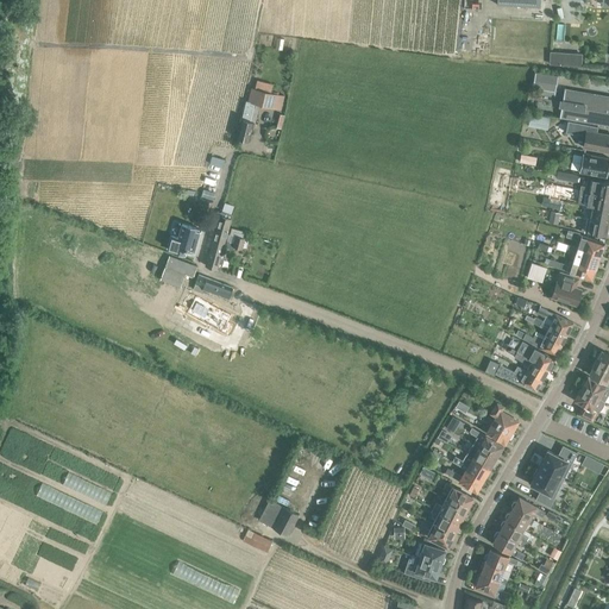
[(582,66),(582,54),(550,51),(548,63),(582,66)]
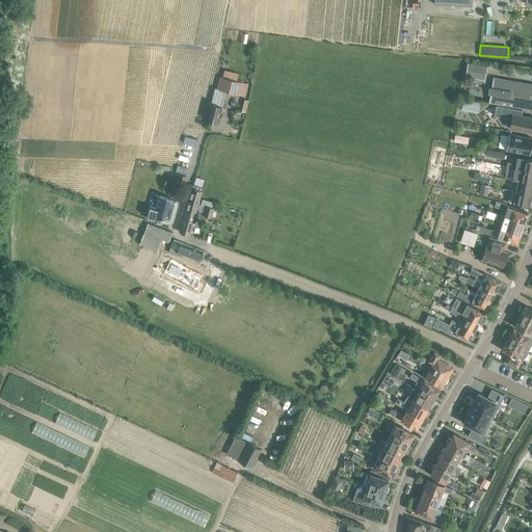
[(468,63),(464,77),(472,78),(485,81),(487,67),(468,63)]
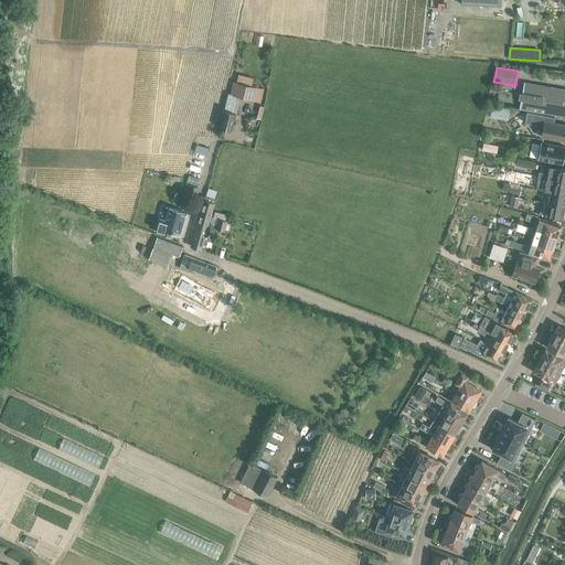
[(228,93),(220,128),(231,130),(235,113),(236,114),(240,97),(260,102),(264,89),(252,86),(253,80),(238,75),(236,83),(233,82),(230,94),(228,93)]
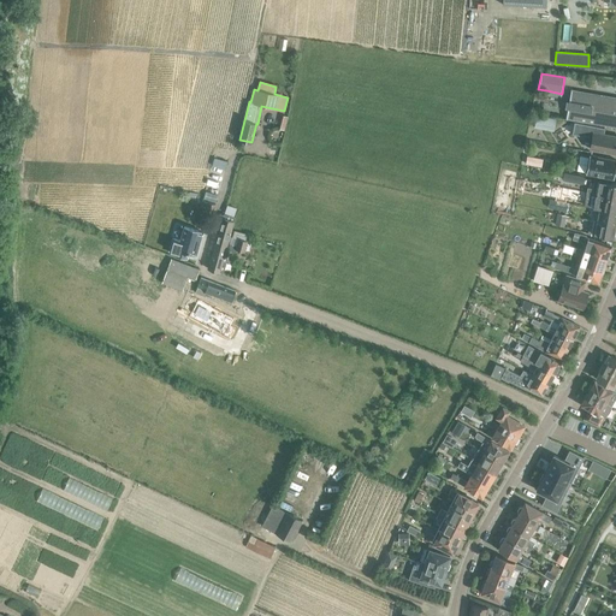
[(615,98),(572,90),(572,89),(566,119),(567,119),(567,118),(615,126),(615,98)]
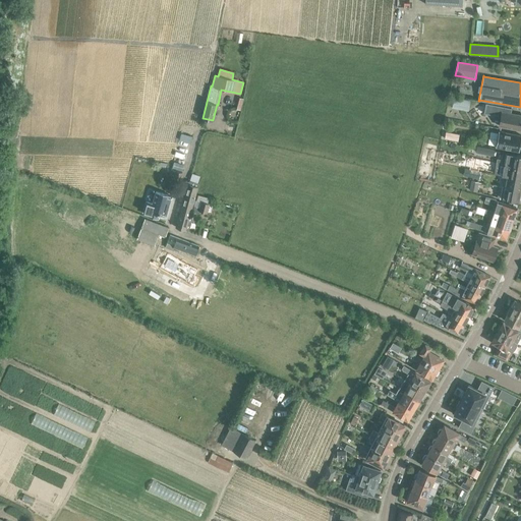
[(454,98),(453,108),(469,108),(470,99),(454,98)]
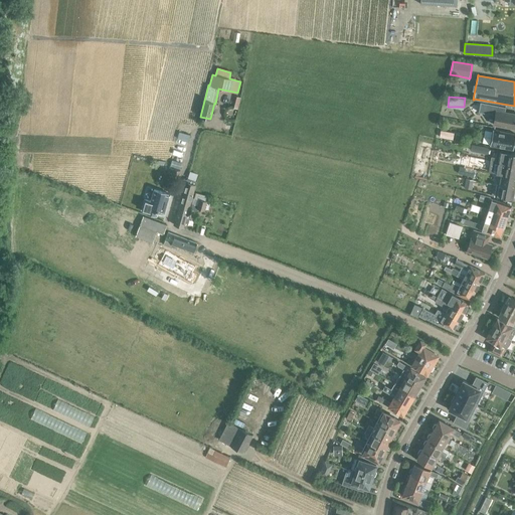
[(493,125),(514,128),(514,114),(505,112),(506,107),(480,103),(478,112),(495,116),(493,125)]
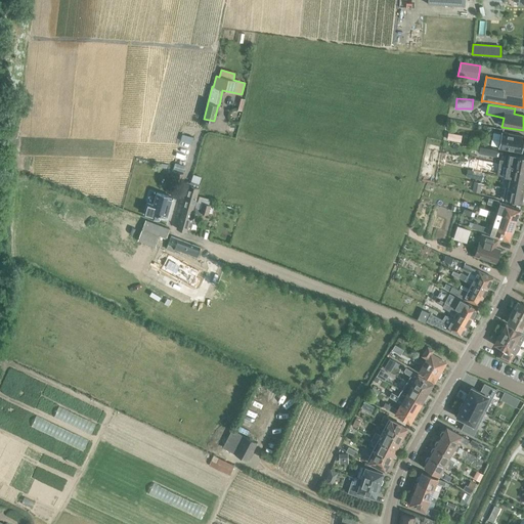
[(463,134),(449,132),(448,139),(461,141),(463,134)]
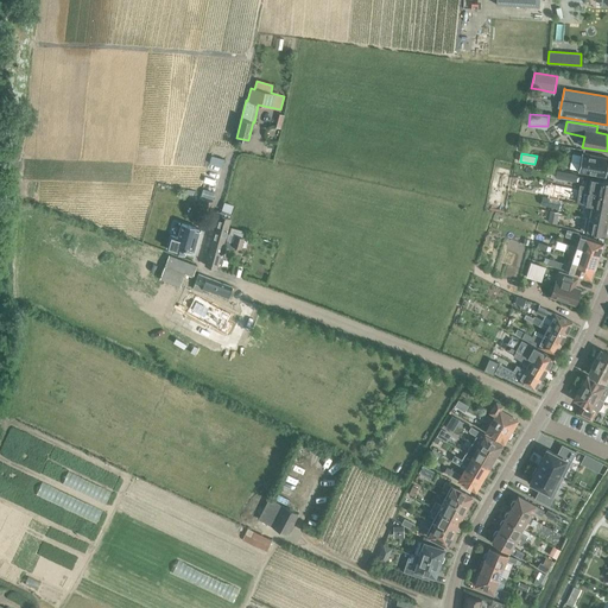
[(578,171),(606,177),(607,162),(607,158),(582,153),(578,171)]
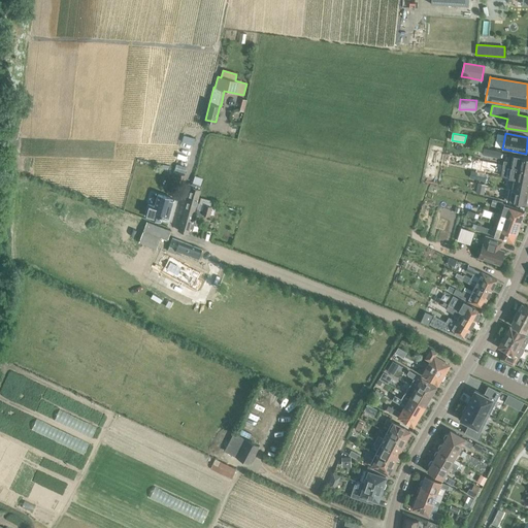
[(185,134),(177,157),(189,160),(195,137),(185,134)]
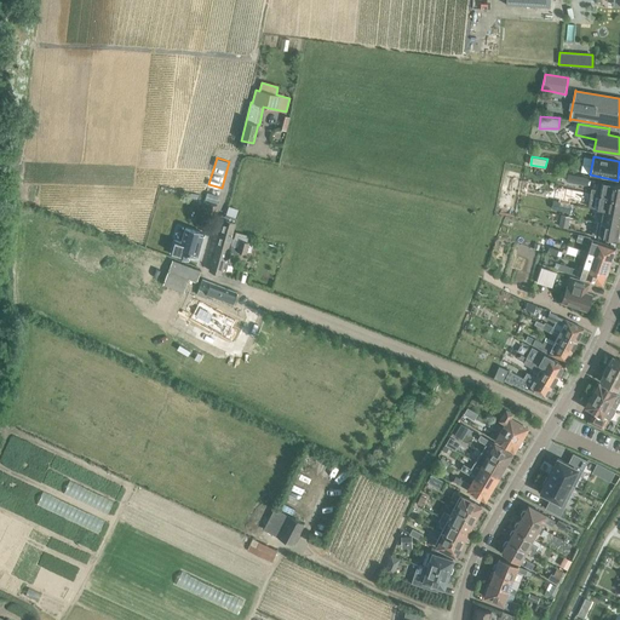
[(604,196),(619,199),(619,185),(608,183),(598,182),(597,190),(591,189),(590,194),(597,195),(604,196)]
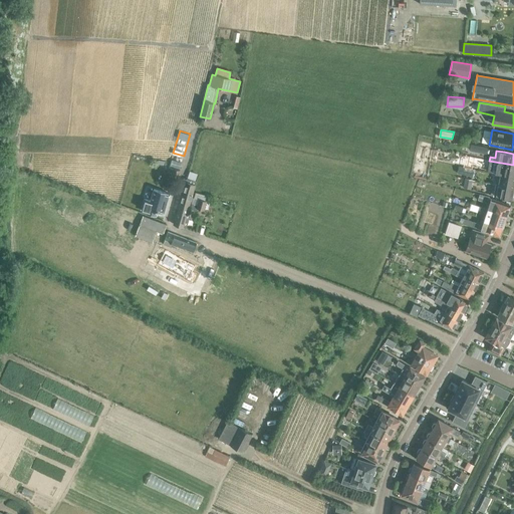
[(172,160),(170,166),(180,169),(181,163),(172,160)]
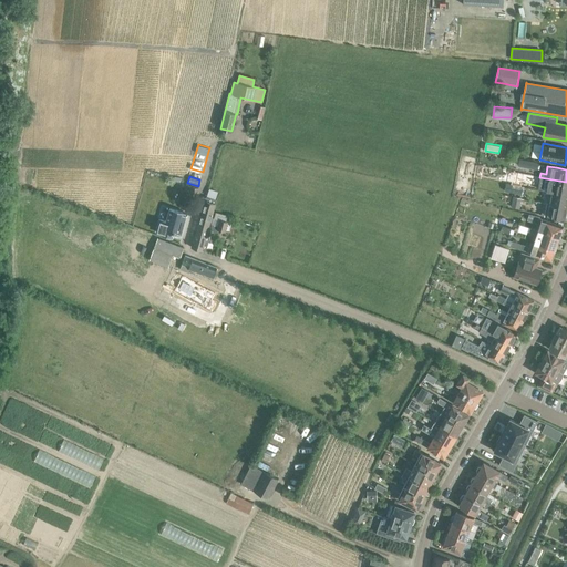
[(566,182),(553,179),(546,178),(544,191),(550,192),(566,194),(566,182)]
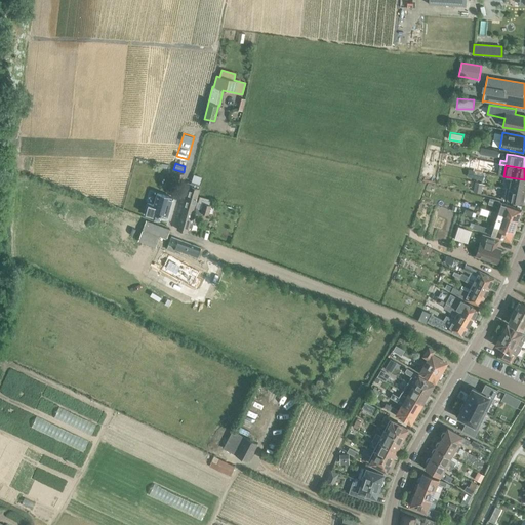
[(474,177),(483,179),(485,172),(476,170),(474,177)]
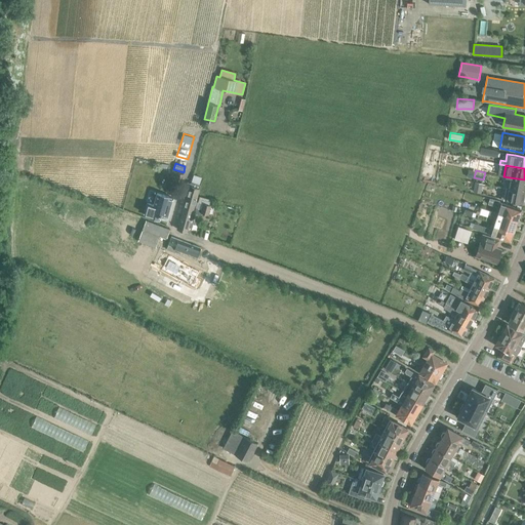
[(176,171),(174,180),(182,183),(184,173),(176,171)]
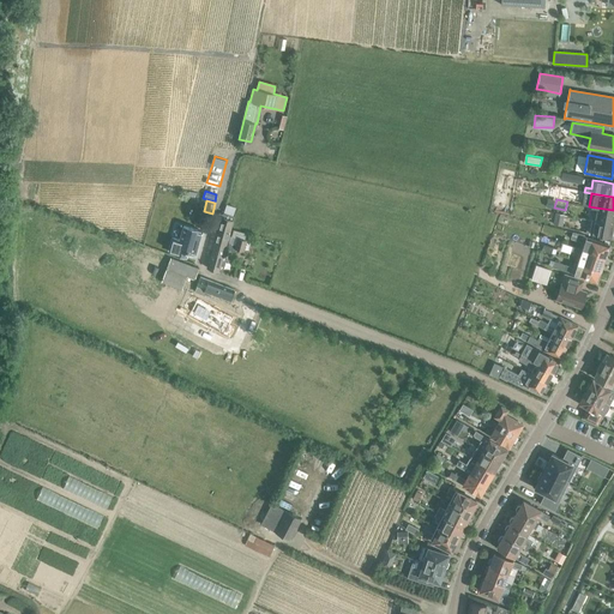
[(613,210),(596,208),(594,221),(613,224),(613,223),(613,222),(613,210)]
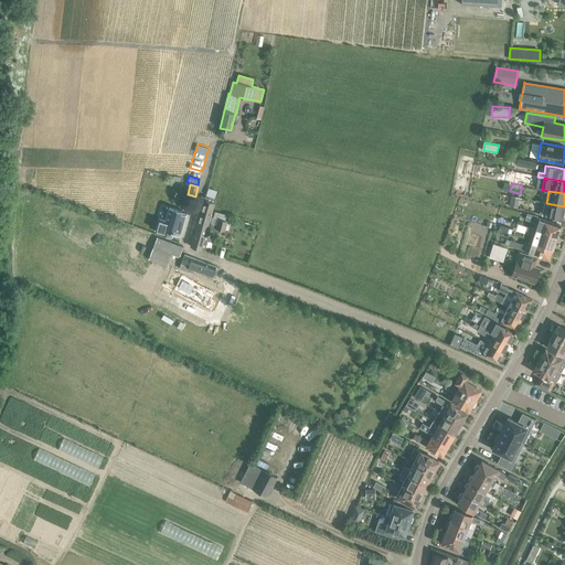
[(202,206),(196,223),(208,226),(215,199),(204,195),(204,198),(202,196),(200,205),(202,206)]
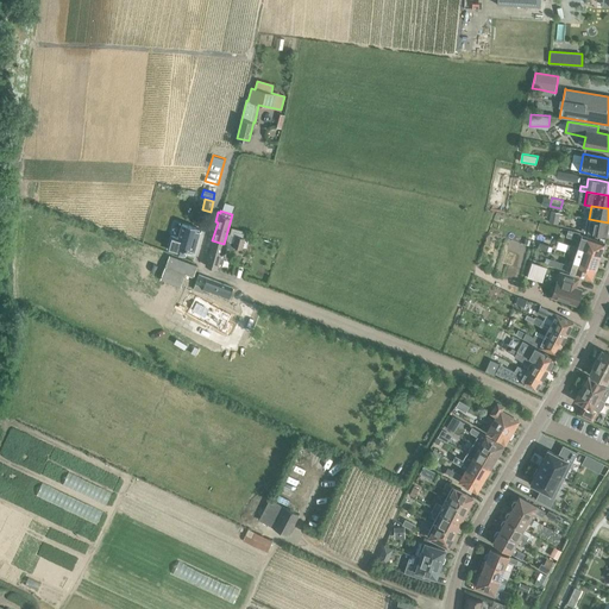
[(552,212),(550,223),(559,224),(560,213),(552,212)]
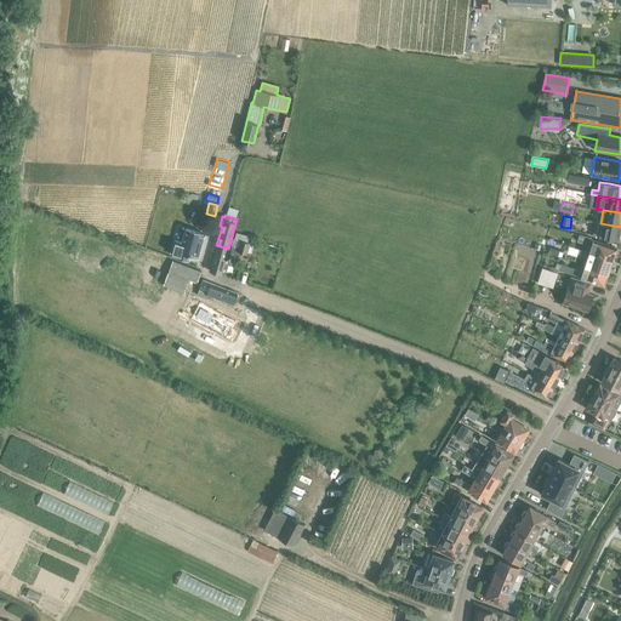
[(620,233),(620,227),(600,223),(594,222),(592,235),(617,240),(619,239),(620,233)]
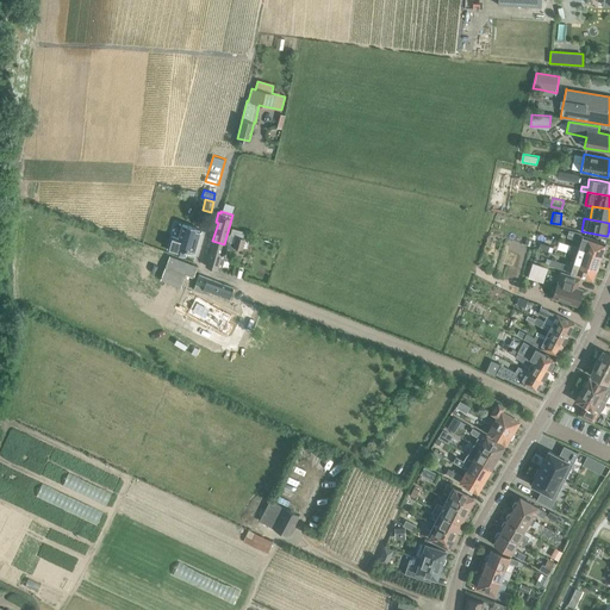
[(176,237),(170,251),(185,256),(187,251),(197,255),(205,234),(187,226),(182,240),(176,237)]
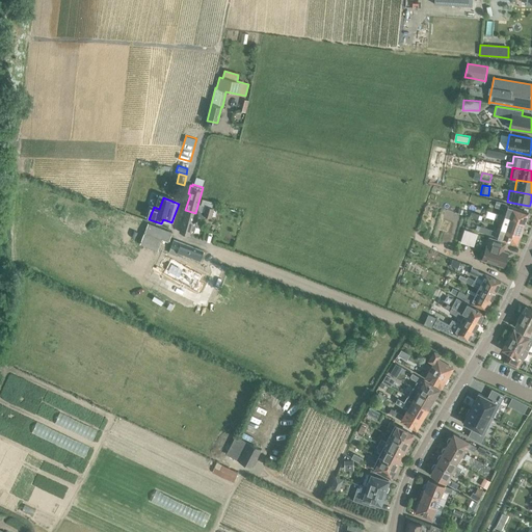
[(502,215),(508,217),(524,222),(525,221),(526,221),(527,216),(526,216),(528,212),(506,206),(506,204),(496,201),(495,207),(504,210),(502,215)]
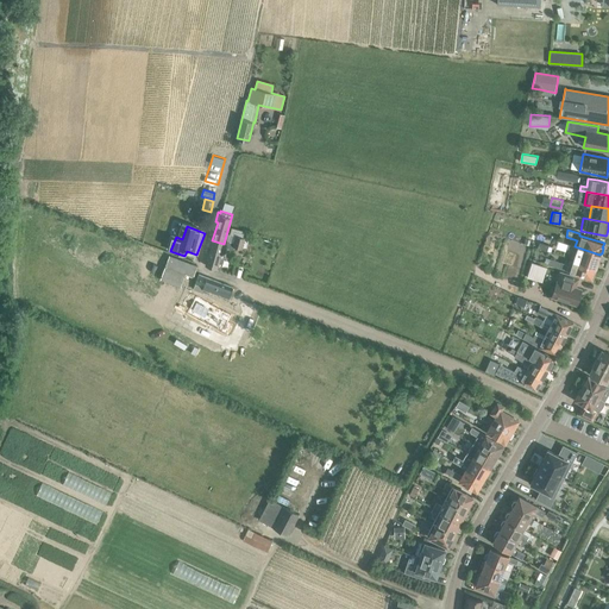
[(226,244),(224,244),(212,240),(206,265),(220,269),(226,249),(232,250),(233,246),(242,249),(244,238),(236,236),(234,243),(226,240),(226,244)]
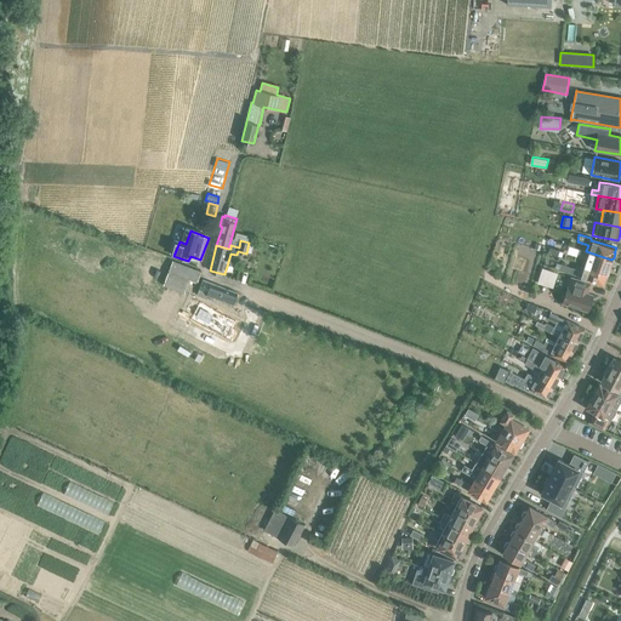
[(590,266),(588,267),(608,273),(609,269),(610,268),(611,266),(610,263),(611,260),(593,254),(586,251),(580,249),(579,254),(584,256),(582,262),(590,265),(590,266)]
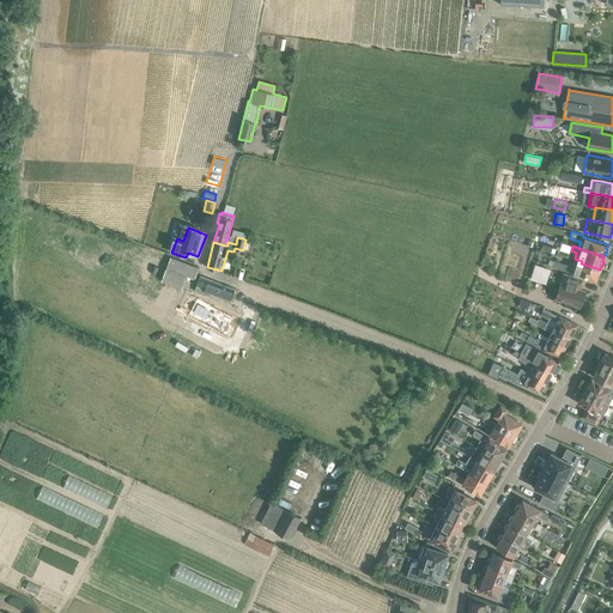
[(199,268),(170,258),(167,268),(194,279),(199,268)]
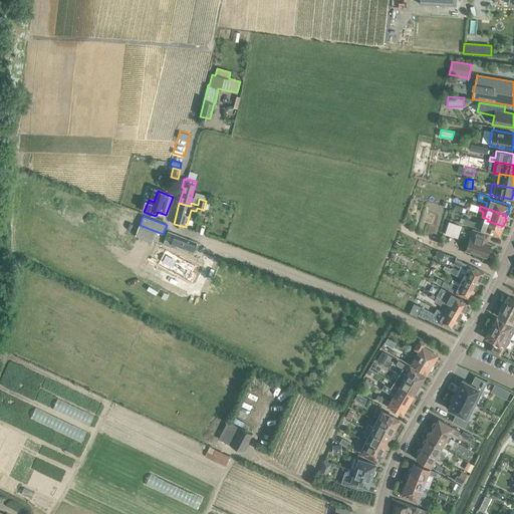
[(503,228),(502,227),(503,226),(487,221),(487,222),(481,220),(479,225),(474,222),(465,219),(463,224),(499,236),(501,232),(502,232),(503,228)]
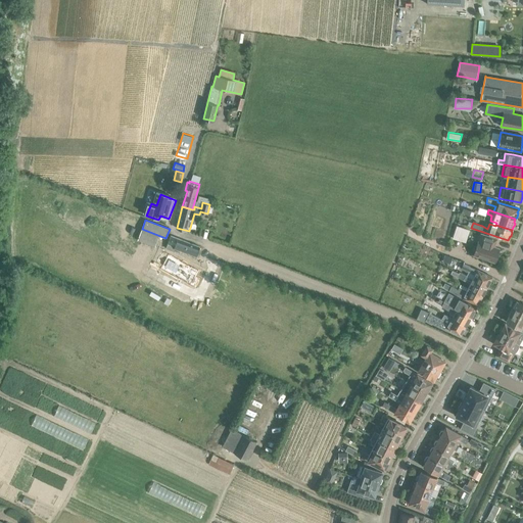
[(453,237),(466,242),(470,230),(457,226),(453,237)]
